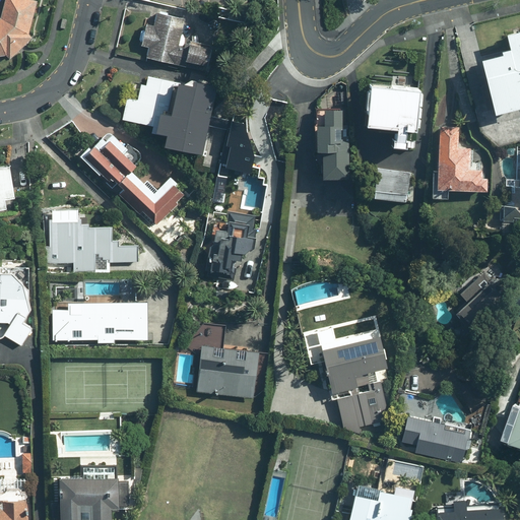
[(0,57),(8,57),(11,61),(35,38),(29,34),(39,1),(35,0),(7,0),(4,15),(0,18),(0,57)]
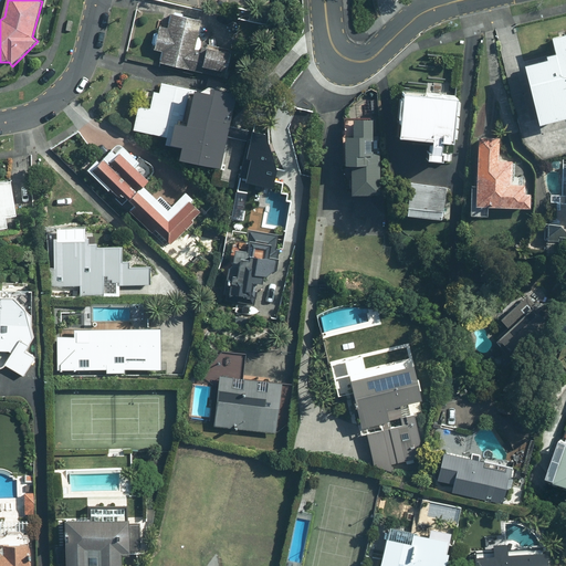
[(228,79),(233,51),(201,44),(202,41),(198,40),(201,22),(171,16),(168,28),(159,27),(154,51),(164,52),(161,64),(205,73),(228,79)]
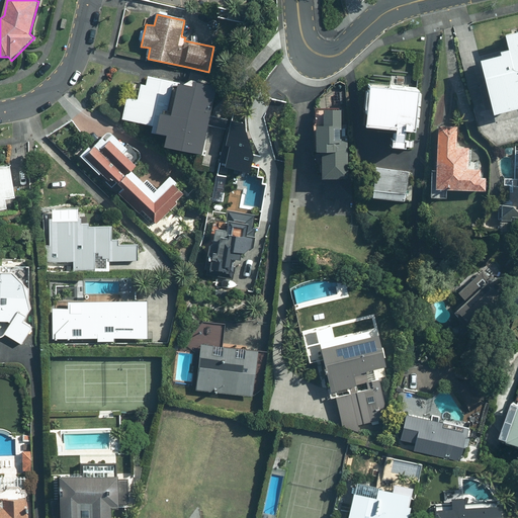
[(517,31),(503,35),(507,53),(478,60),(491,115),(517,108),(517,31)]
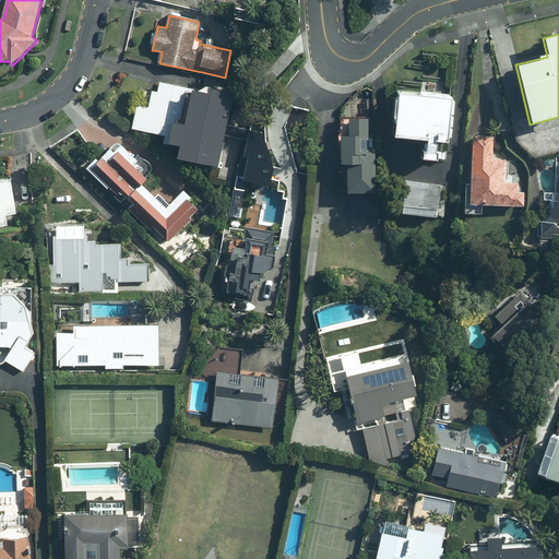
[(210,87),(207,94),(191,91),(161,85),(159,93),(153,92),(150,107),(138,105),(133,130),(166,135),(165,144),(169,145),(169,146),(180,149),(178,159),(221,167),(234,92),(210,87)]
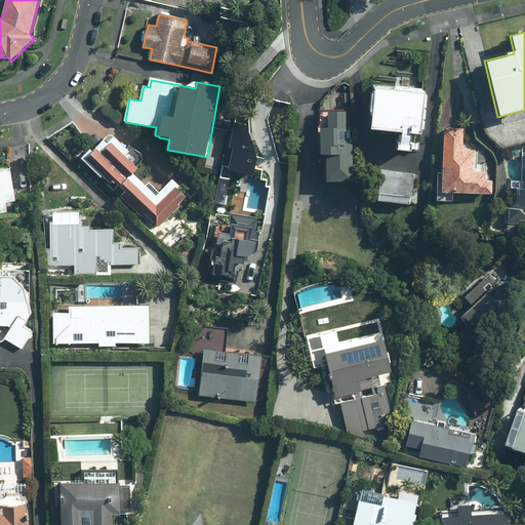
[(371,129),(397,130),(396,150),(407,151),(408,131),(420,131),(422,91),(373,88),(371,129)]
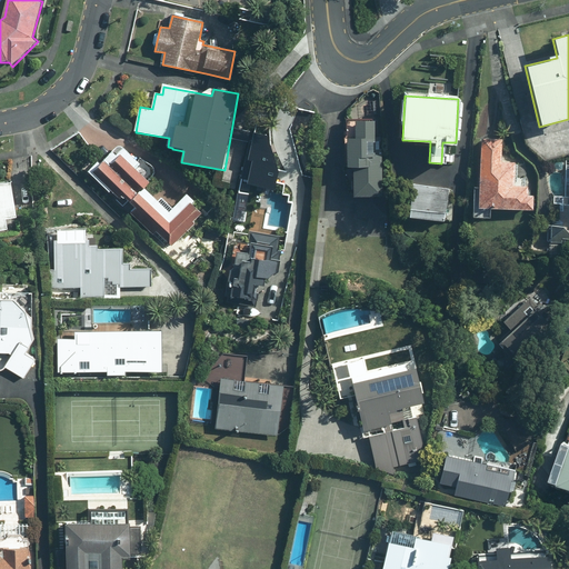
[(347,110),(327,117),(325,158),(345,169),(353,169),(352,198),(359,198),(358,217),(386,218),(387,197),(380,197),(382,155),(371,153),(373,121),(347,120),(347,110)]
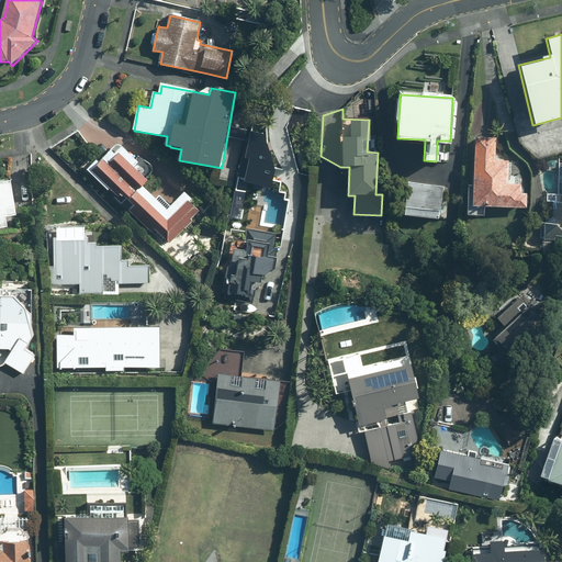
[(470,215),(485,216),(486,202),(492,202),(492,206),(527,209),(528,193),(520,193),(520,186),(507,184),(508,160),(495,160),(496,139),(475,137),(470,215)]
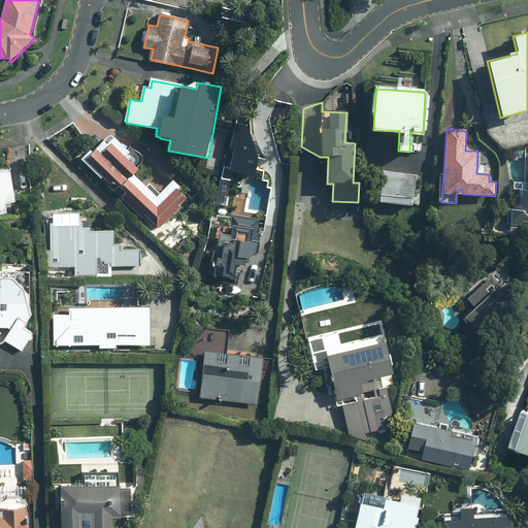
[(112,187),(116,184),(126,194),(122,197),(142,220),(146,216),(159,229),(182,207),(179,205),(189,196),(174,182),(157,198),(134,174),(138,170),(108,139),(87,160),(112,187)]
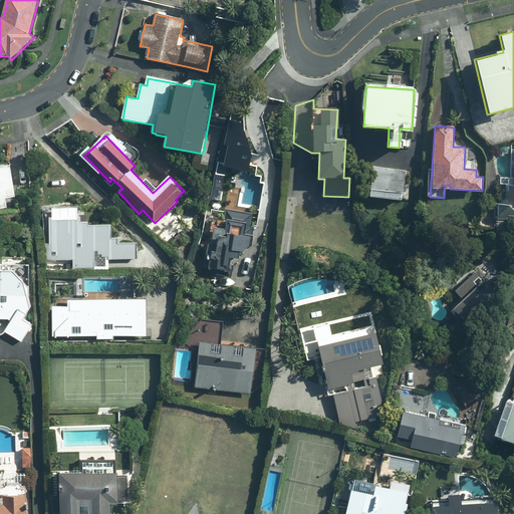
[(0,206),(8,205),(6,197),(16,195),(11,166),(0,167),(0,206)]
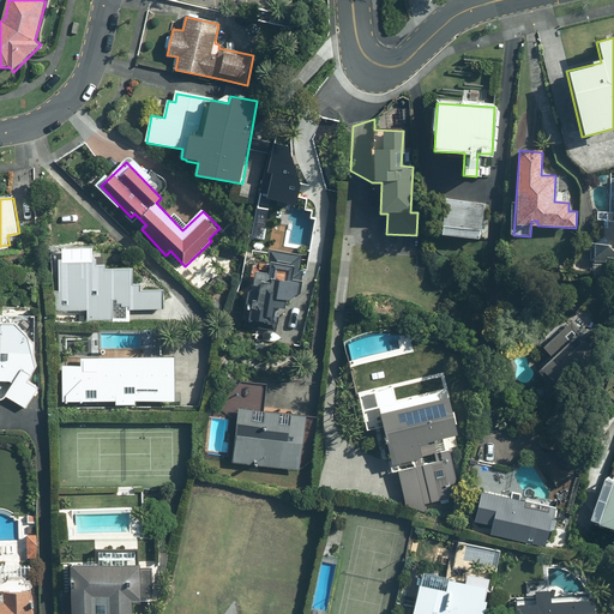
[(482,205),(445,199),(440,234),(477,239),(482,205)]
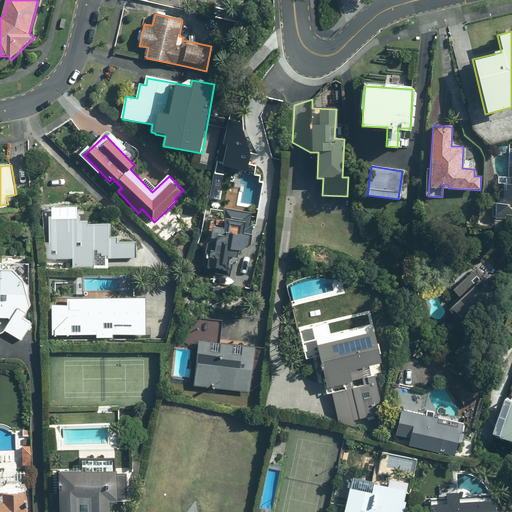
[(511,179),(505,179),(503,204),(493,203),(492,213),(482,213),(481,226),(495,227),(494,232),(508,233),(509,216),(511,215),(511,179)]
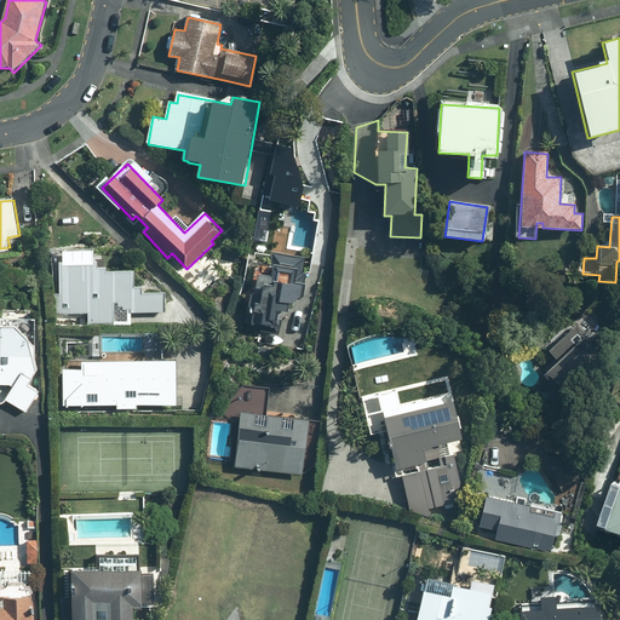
[(241,250),(224,248),(223,260),(241,260),(241,250)]
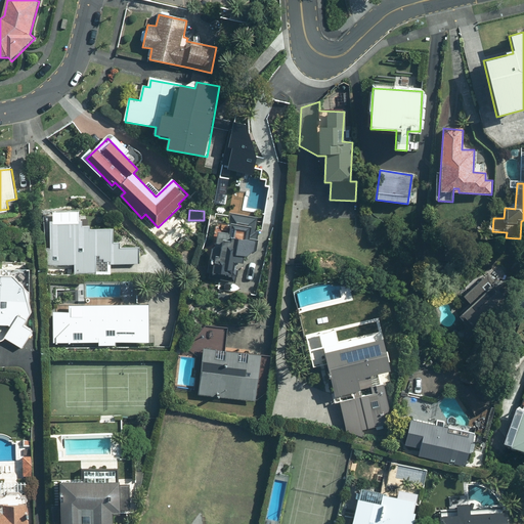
[(235,263),(245,263),(246,256),(256,257),(258,239),(251,239),(252,231),(257,232),(259,218),(231,215),(230,225),(218,224),(216,242),(205,249),(210,257),(208,274),(234,277),(235,263)]
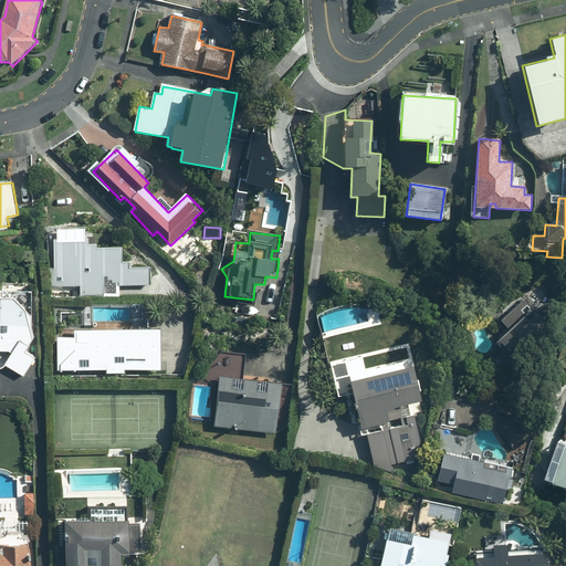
[(123,247),(92,247),(92,239),(56,239),(55,284),(82,284),(82,294),(105,294),(105,282),(119,283),(119,285),(152,286),(153,264),(123,263),(123,247)]
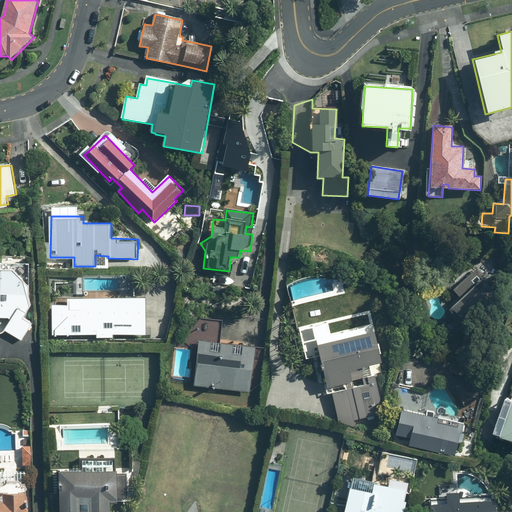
[(460,284),(457,286),(459,289),(455,292),(459,298),(448,307),(460,323),(497,296),(511,285),(491,257),(475,270),(471,265),(456,277),(460,284)]
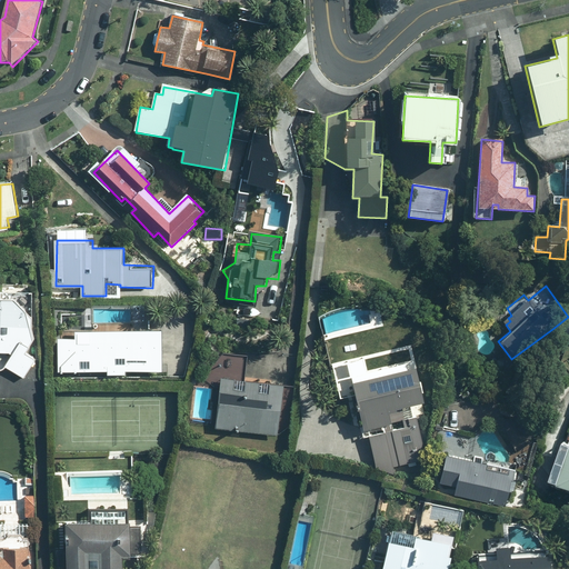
[(15,299),(0,298),(0,355),(13,356),(6,368),(25,378),(37,360),(27,355),(36,340),(26,311),(15,299)]
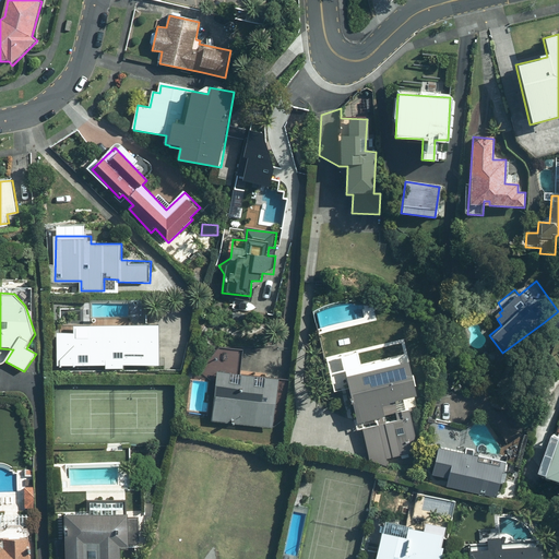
[(74,335),(60,335),(59,366),(107,366),(107,370),(125,370),(125,367),(158,367),(159,328),(74,326),(74,335)]
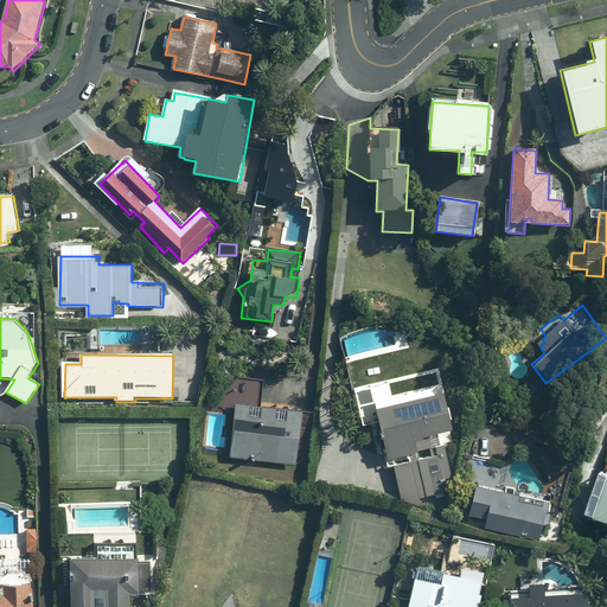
[(301,411),(262,407),(266,379),(240,377),(219,407),(236,415),(231,458),(295,465),(301,411)]
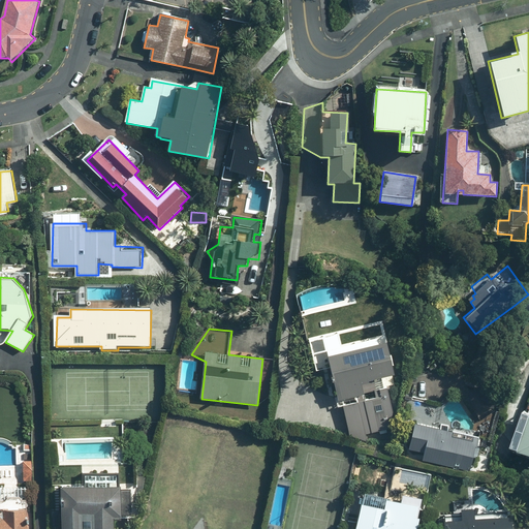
[(393,374),(391,365),(394,365),(392,354),(389,355),(385,343),(327,356),(337,400),(364,394),(361,381),(393,374)]
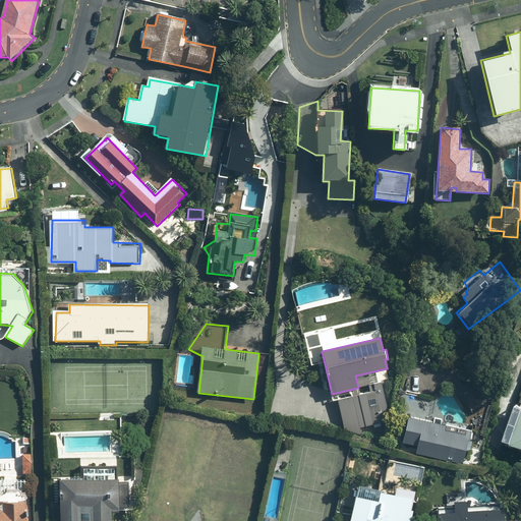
[(374,428),(381,426),(387,407),(380,382),(368,385),(370,392),(337,401),(344,429),(362,436),(360,427),(373,423),(374,428)]
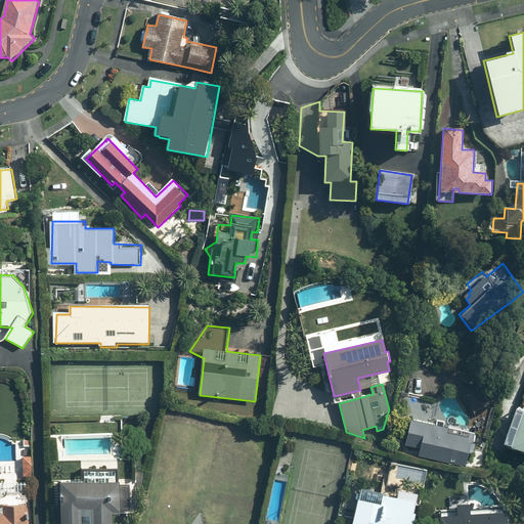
[(411,418),(404,445),(420,449),(419,454),(463,467),(472,434),(411,418)]
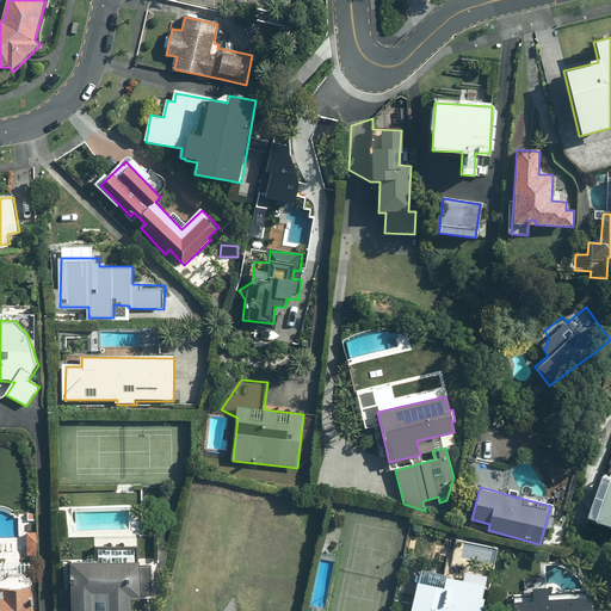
[(134,610),(135,597),(140,597),(140,562),(136,562),(136,549),(99,549),(99,562),(72,562),(72,593),(62,593),(61,610),(134,610)]
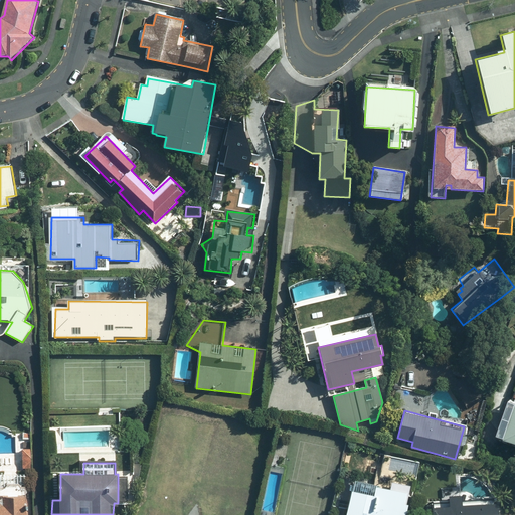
[(375,488),(373,497),(351,492),(346,514),(403,514),(410,488),(389,483),(387,491),(375,488)]
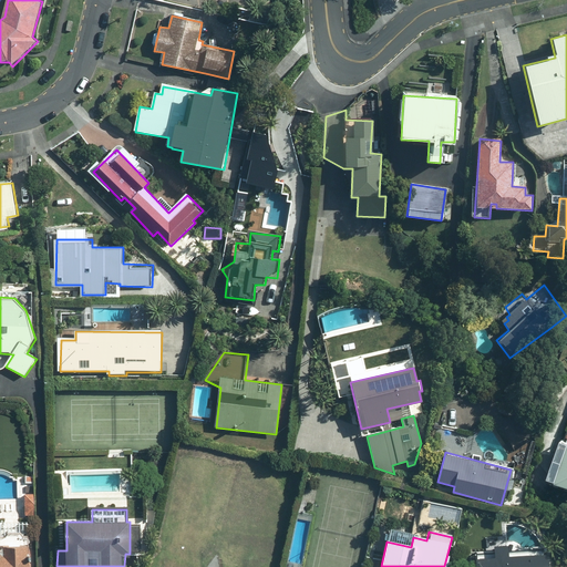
[(28,547),(8,547),(8,557),(0,557),(0,566),(32,566),(32,554),(28,554),(28,547)]
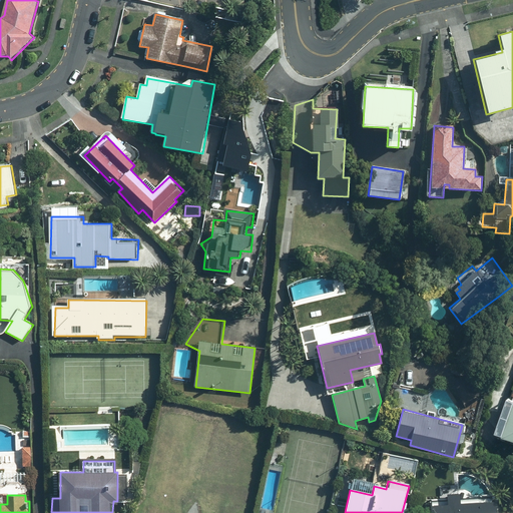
[(493,512),(492,502),(433,507),(433,512),(493,512)]
